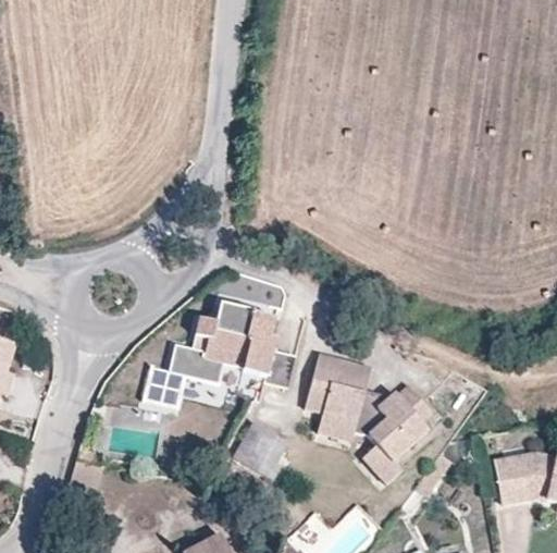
[(230,319),(233,305),(220,302),(217,316),(230,319)]
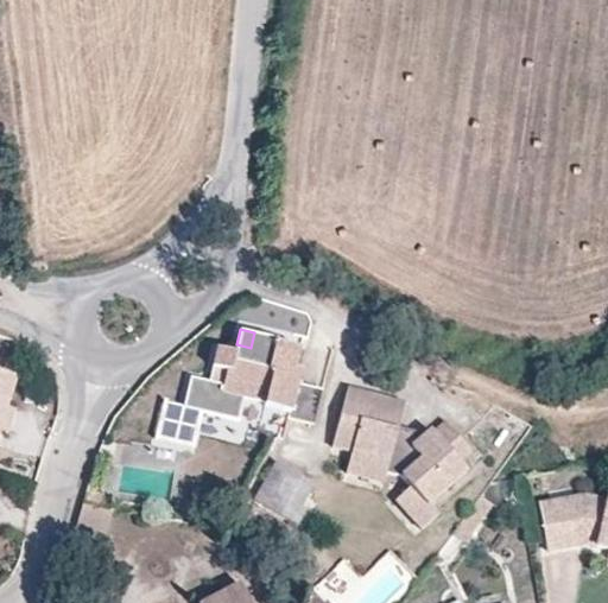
[(295,368),(299,347),(286,343),(276,341),(277,338),(254,332),(251,348),(236,344),(234,350),(217,346),(209,379),(191,374),(184,404),(202,408),(238,417),(242,394),(265,400),(265,402),(290,410),(289,414),(315,420),(323,386),(297,380),(301,369),(295,368)]
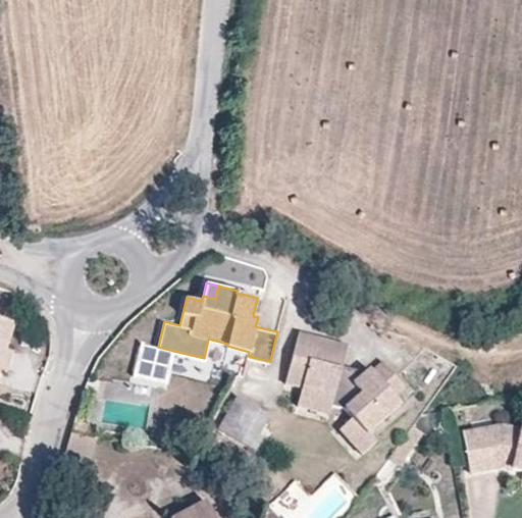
[(0,356),(1,353),(4,345),(12,317),(0,313),(0,356)]
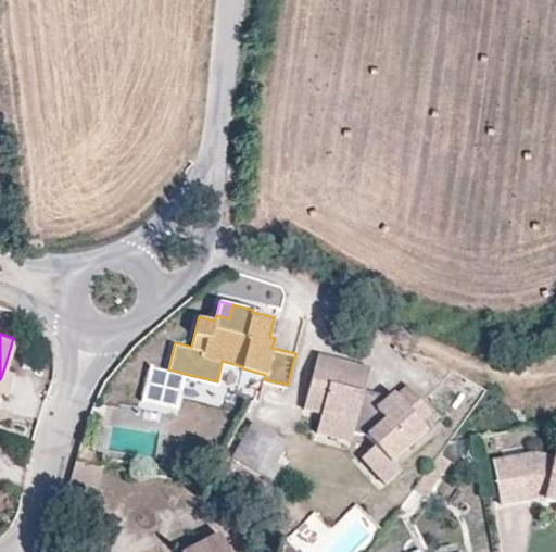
[(304,404),(321,410),(339,414),(336,424),(353,429),(366,433),(376,443),(390,460),(427,428),(419,421),(431,411),(407,384),(395,394),(393,391),(388,396),(369,413),(357,410),(364,389),(369,367),(343,360),(317,352),(304,404)]
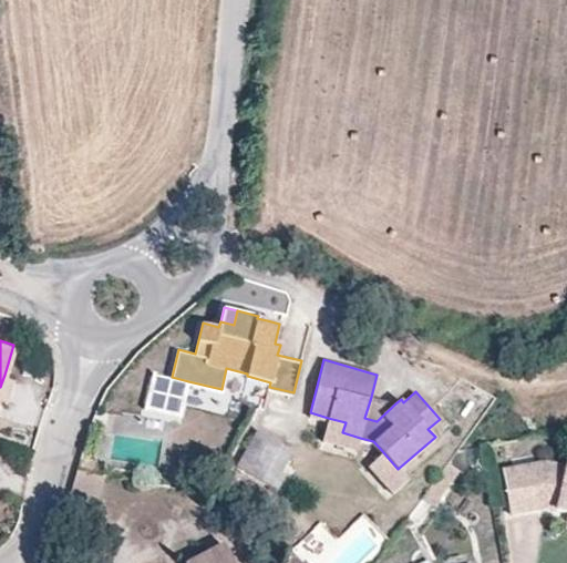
[(188,381),(172,377),(150,371),(142,405),(181,413),(188,381)]
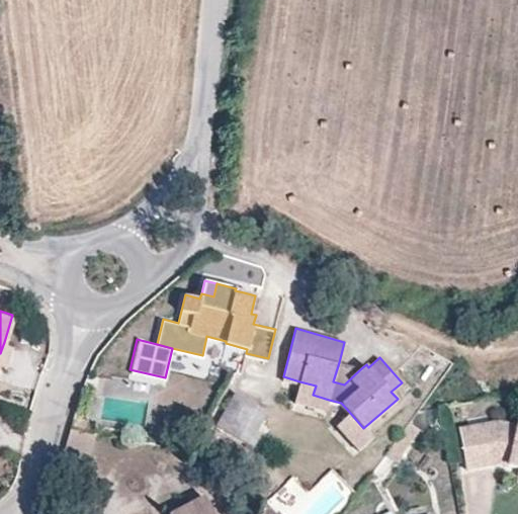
[(0,363),(4,364),(10,344),(4,342),(1,350),(0,353),(0,363)]
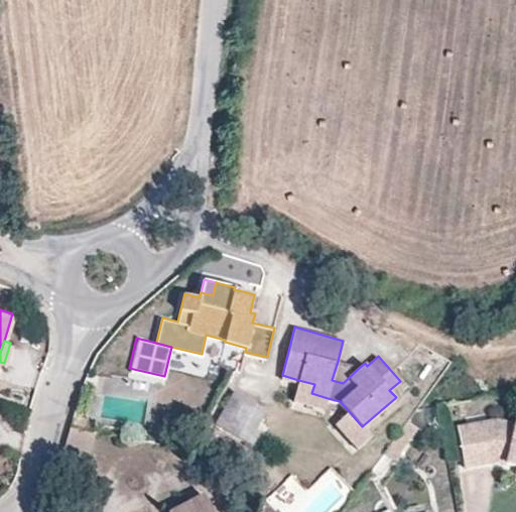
[(343,383),(360,367),(338,361),(332,380),(343,383)]
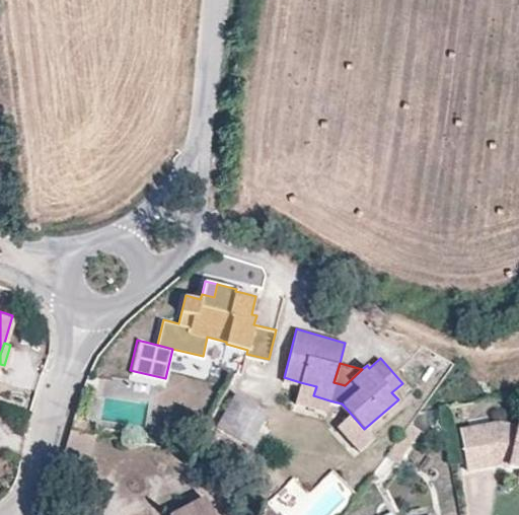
[(313,395),(316,386),(300,382),(295,400),(327,410),(329,400),(313,395)]
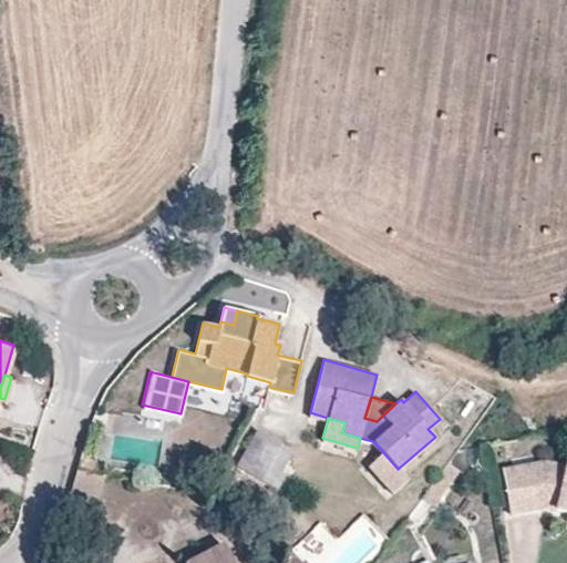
[(290,449),(258,430),(238,463),(276,485),(284,473),(278,470),(290,449)]
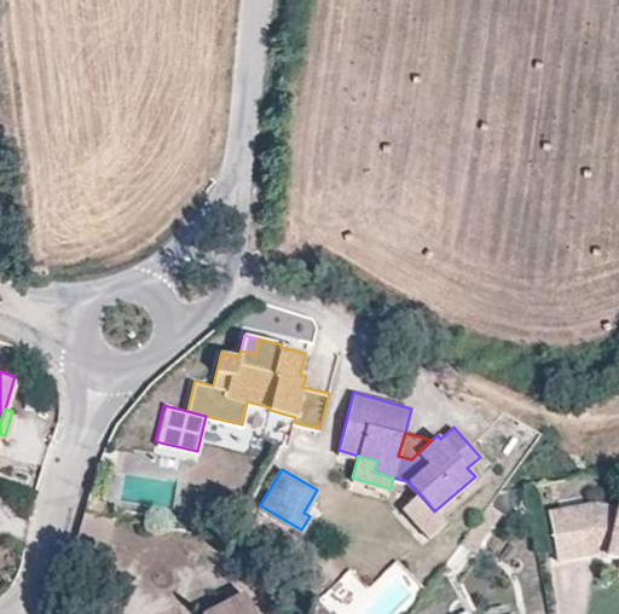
[(434,511),(418,493),(403,507),(428,536),(444,522),(434,511)]
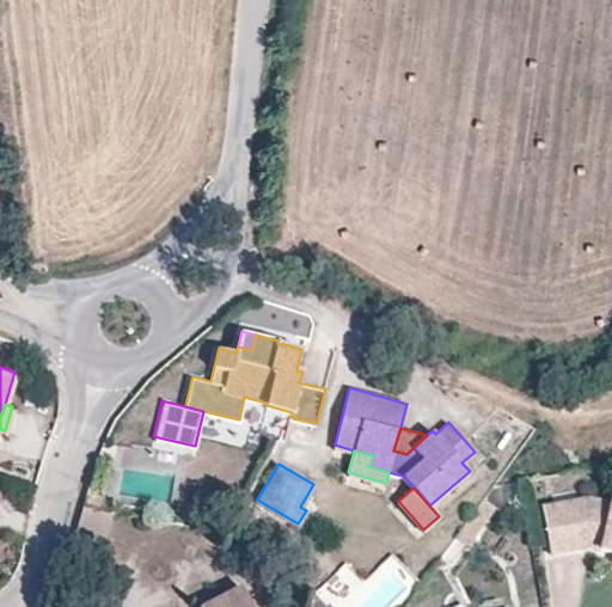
[(611,497),(588,492),(542,500),(551,547),(588,540),(611,544),(611,497)]
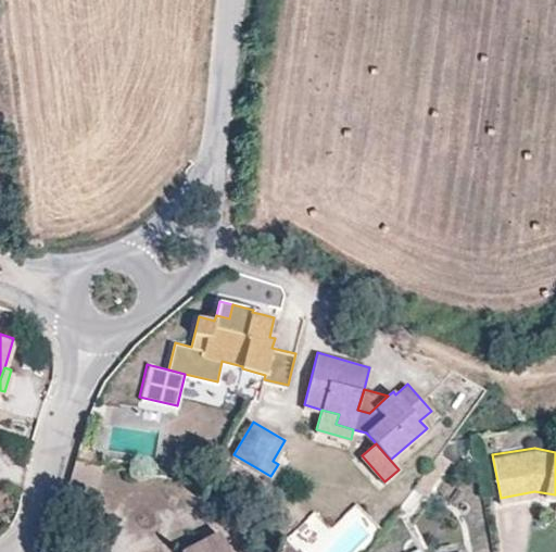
[(414,486),(421,491),(425,493),(451,459),(439,451),(414,486)]
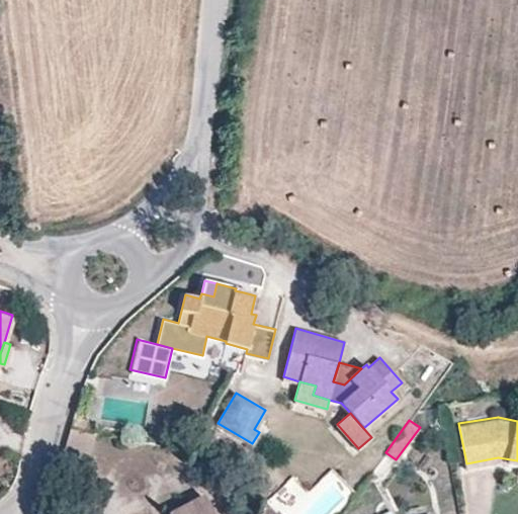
[(85,472),(95,431),(70,427),(60,464),(85,472)]
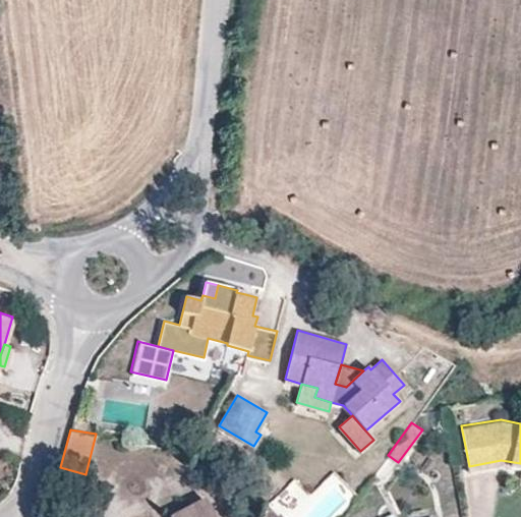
[(382,477),(395,460),(388,455),(375,472),(382,477)]
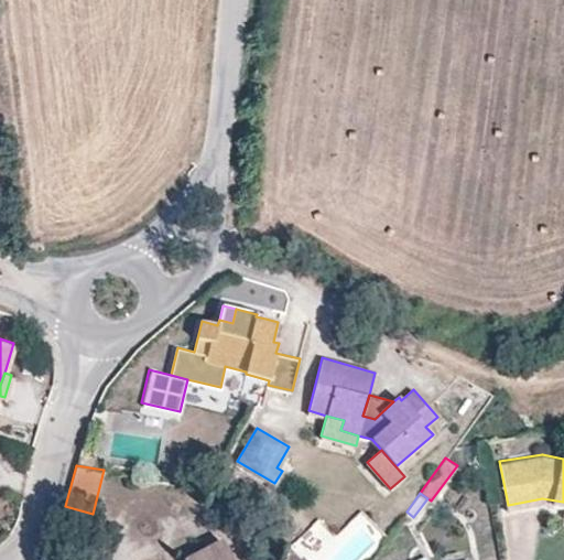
[(236,559),(225,537),(204,548),(187,557),(188,559),(236,559)]
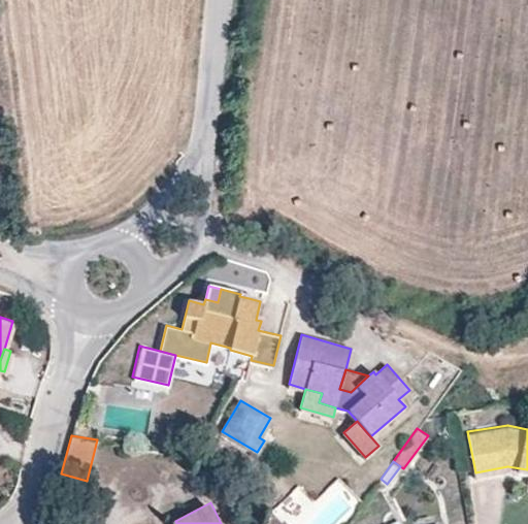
[(290,523),(284,516),(281,519),(271,509),(265,523),(290,523)]
